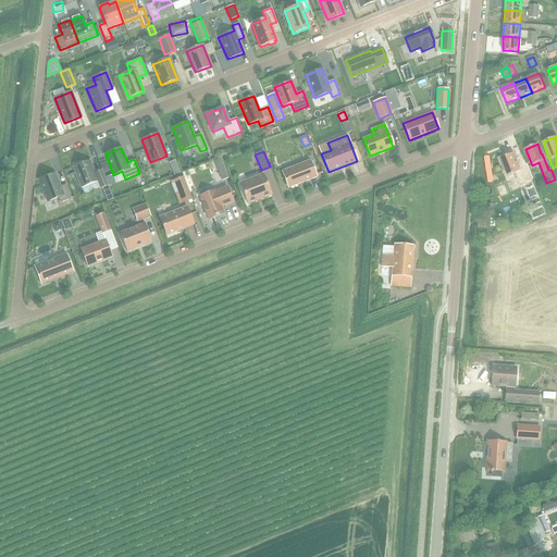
[(515,153),(500,159),(508,176),(515,173),(519,184),(532,178),(527,165),(520,168),(515,153)]
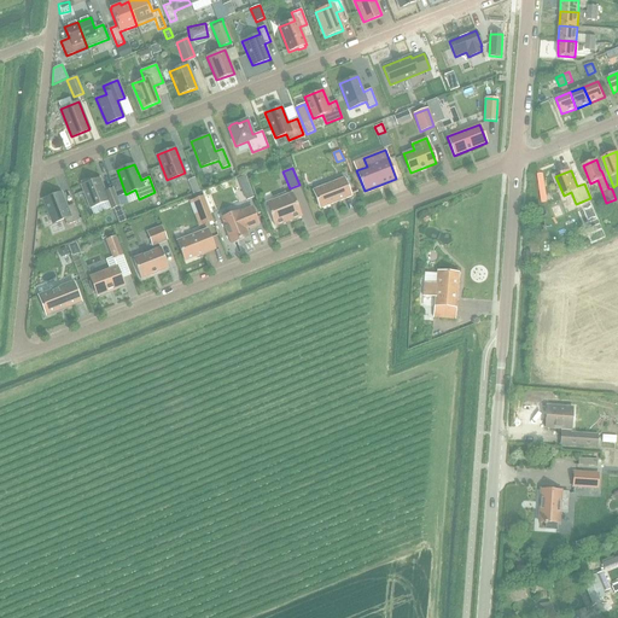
[(245,175),(237,179),(242,190),(250,186),(245,175)]
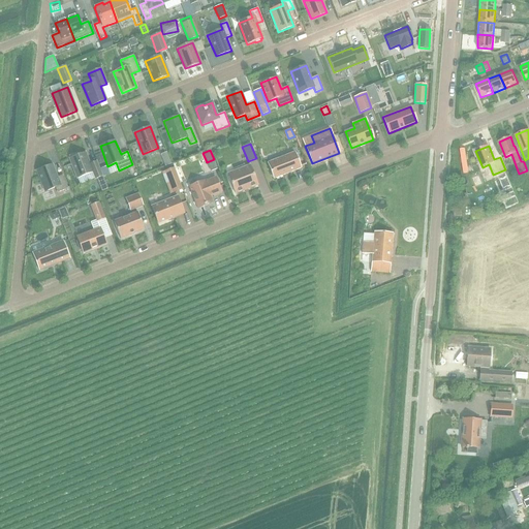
[(76,179),(92,173),(95,179),(102,177),(96,161),(90,163),(85,152),(78,155),(76,153),(69,156),(70,158),(69,158),(76,179)]
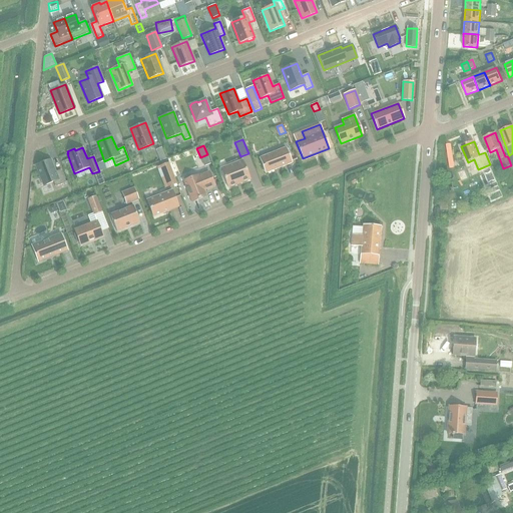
[(161,147),(155,149),(160,161),(166,158),(161,147)]
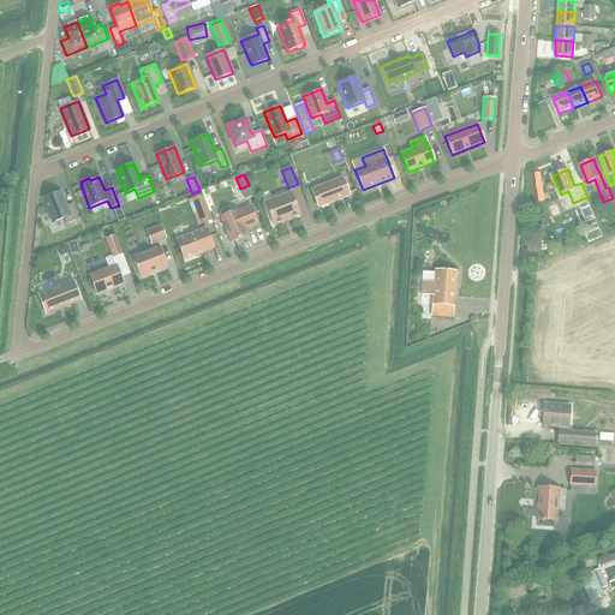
[(311,190),(318,208),(350,195),(342,177),(311,190)]
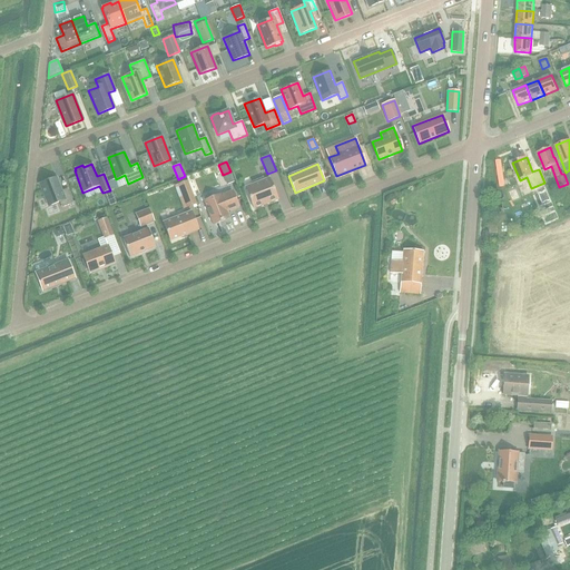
[(108,165),(102,167),(106,177),(112,175),(108,165)]
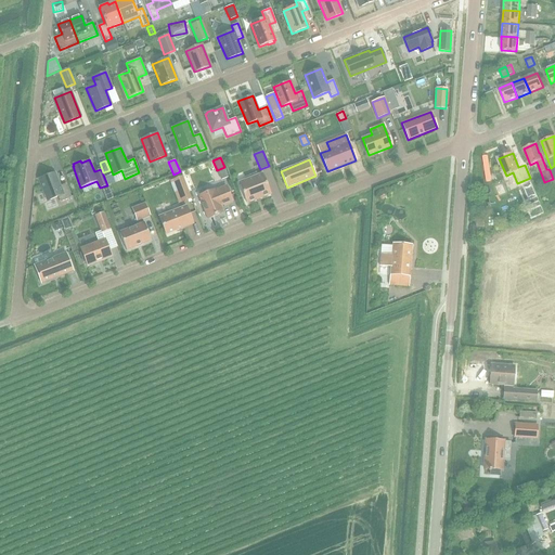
[(257,176),(256,172),(245,177),(246,180),(239,182),(246,203),(270,194),(262,173),(257,176)]
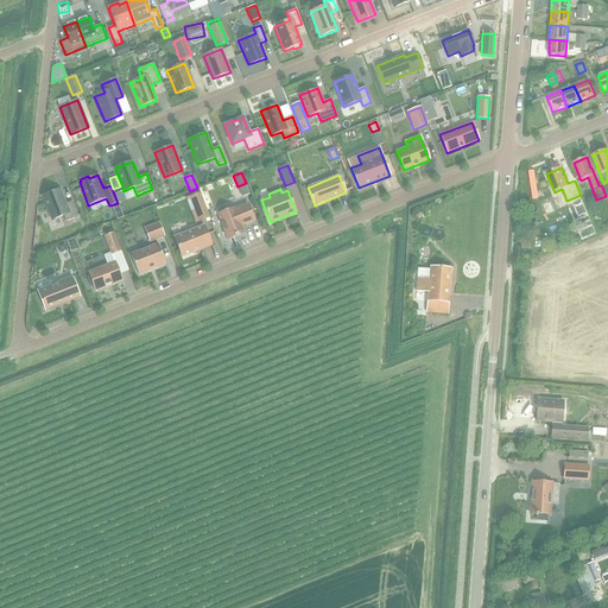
[(78,216),(73,201),(65,204),(59,190),(42,196),(51,220),(63,215),(65,221),(78,216)]
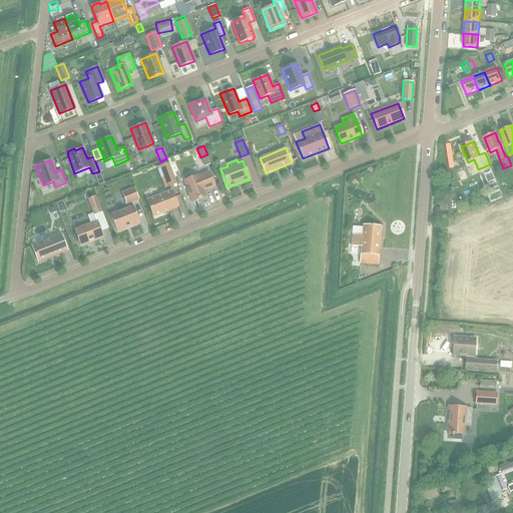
[(168,163),(160,166),(167,186),(176,183),(168,163)]
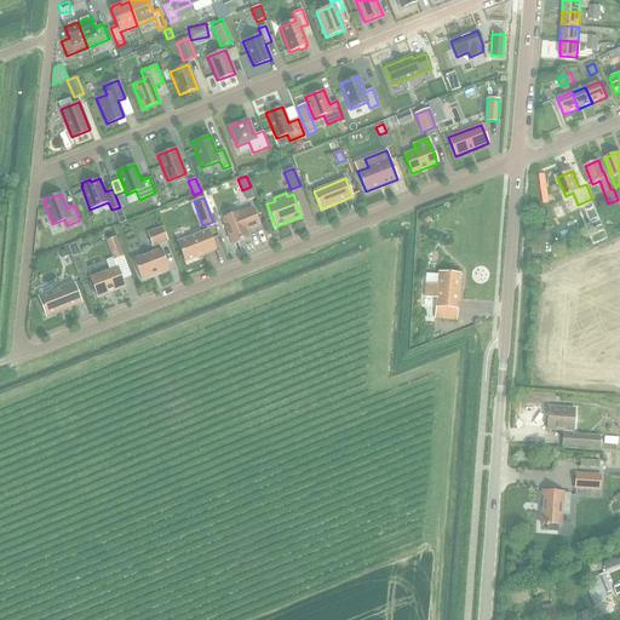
[(250,237),(247,230),(259,225),(252,207),(240,212),(222,219),(231,245),(250,237)]
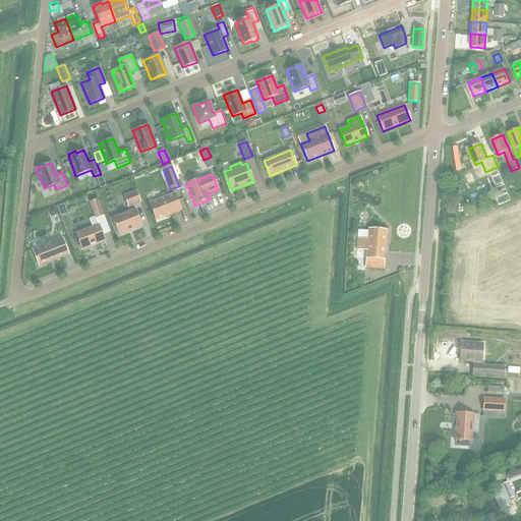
[(124,195),(128,207),(140,203),(135,191),(124,195)]
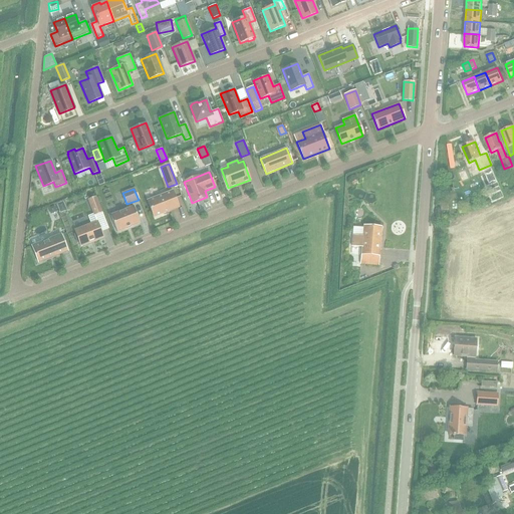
[(154,217),(179,208),(172,191),(147,201),(154,217)]
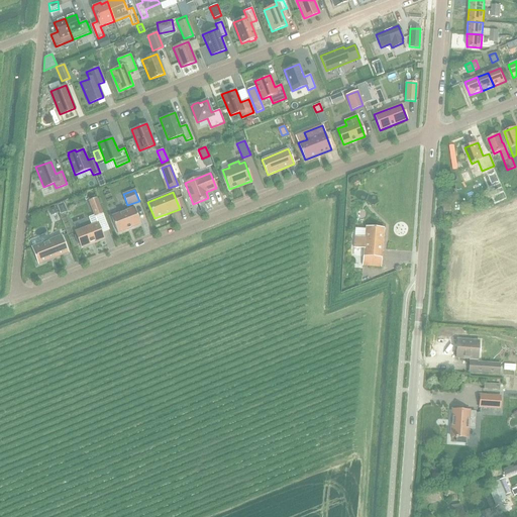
[(94,216),(102,213),(96,198),(89,201),(94,216)]
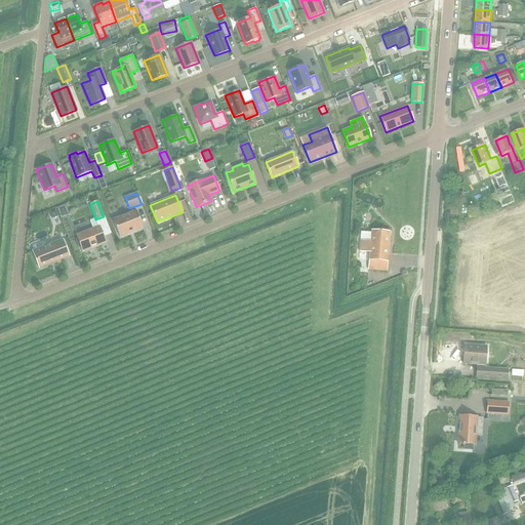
[(65,205),(58,208),(63,217),(69,214),(65,205)]
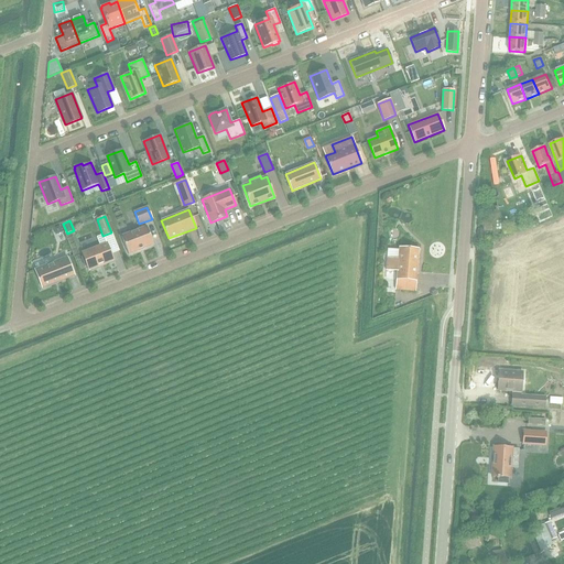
[(145,226),(121,236),(128,255),(153,245),(145,226)]
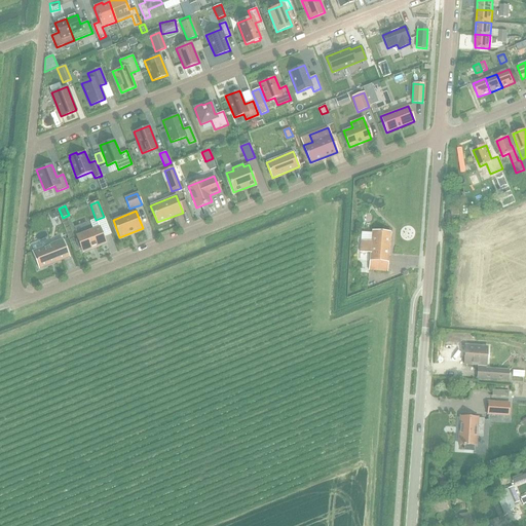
[(96,246),(96,247),(106,242),(99,226),(76,235),(78,239),(76,240),(79,249),(81,248),(82,252),(92,248),(91,247),(96,246)]
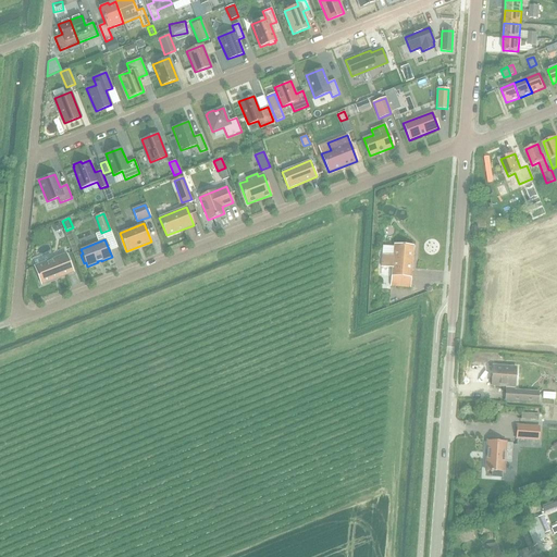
[(381,267),(392,268),(390,286),(410,287),(413,246),(393,245),(393,247),(384,246),(382,248),(381,267)]
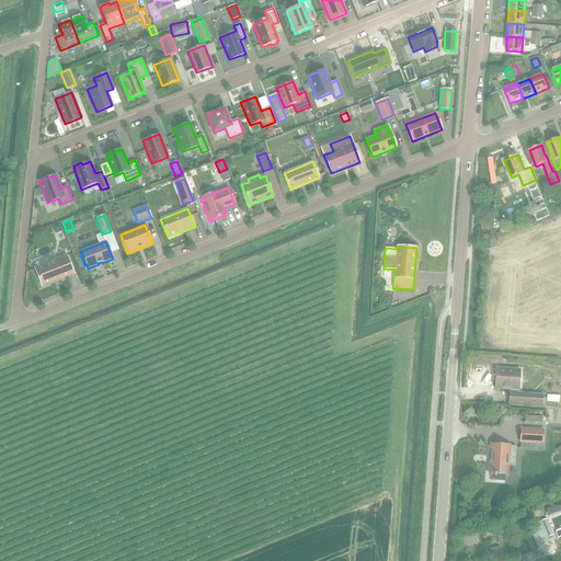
[(49,256),(33,262),(35,267),(34,268),(42,287),(59,279),(73,274),(67,255),(53,262),(52,261),(52,262),(49,256)]
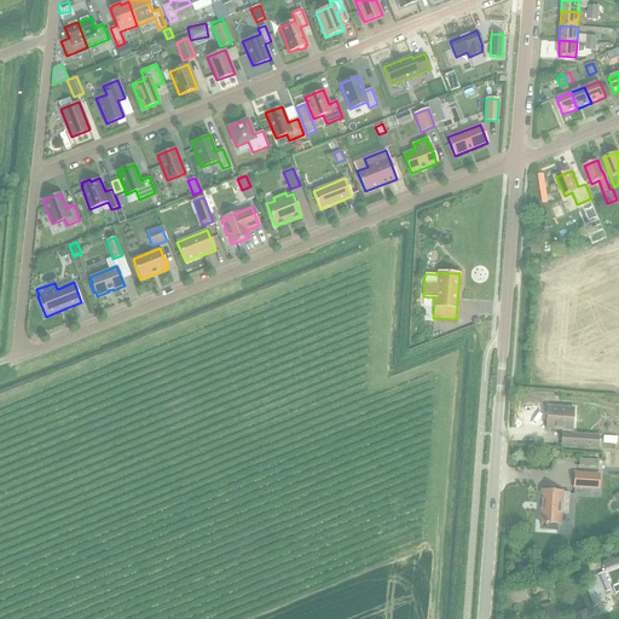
[(562,428),(562,433),(562,445),(599,447),(599,435),(572,433),(574,409),(565,408),(550,406),(550,416),(547,416),(545,427),(562,428)]
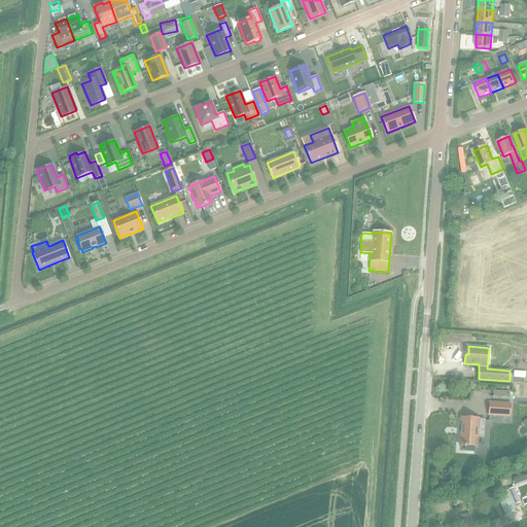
[(508,417),(510,403),(489,402),(488,415),(508,417)]
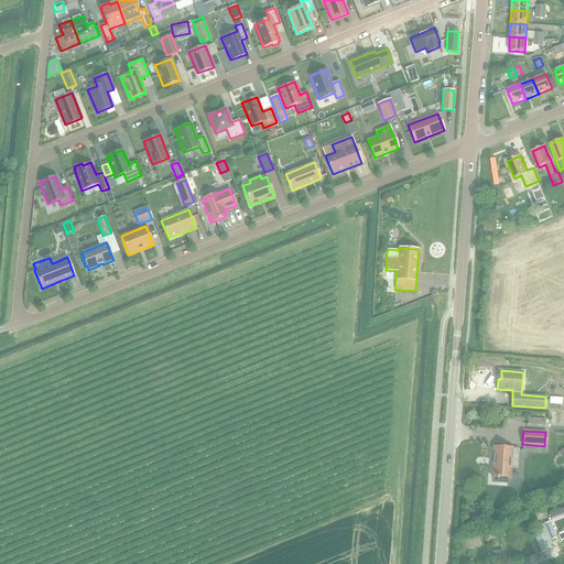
[(511,448),(494,446),(491,476),(496,477),(496,478),(498,478),(498,483),(507,483),(508,477),(510,478),(510,467),(517,467),(518,449),(511,448)]
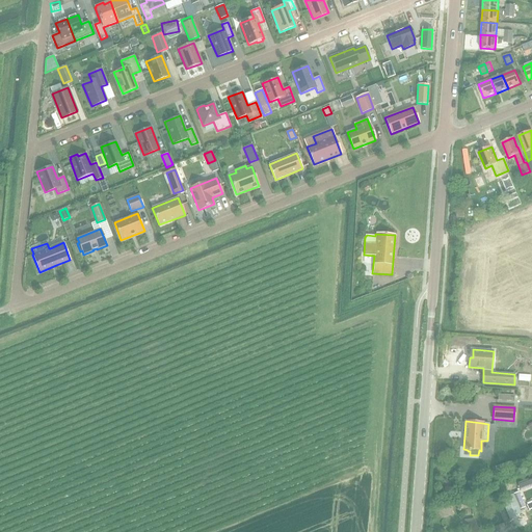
[(510,462),(494,468),(496,474),(512,469),(510,462)]
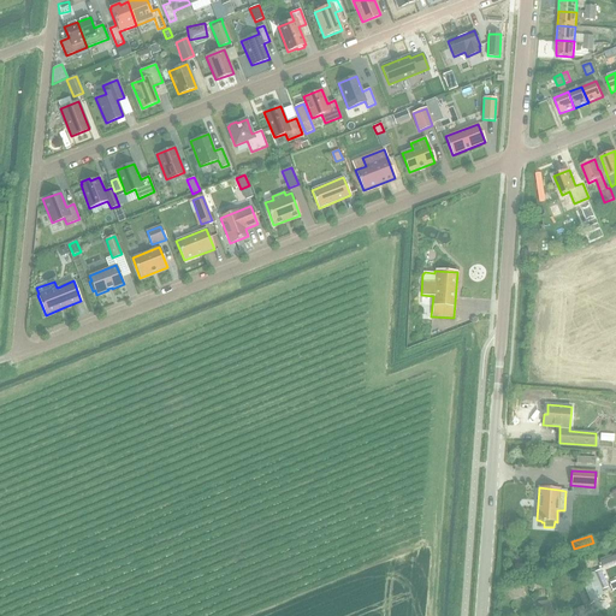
[(615,554),(599,561),(602,568),(615,561),(615,554)]
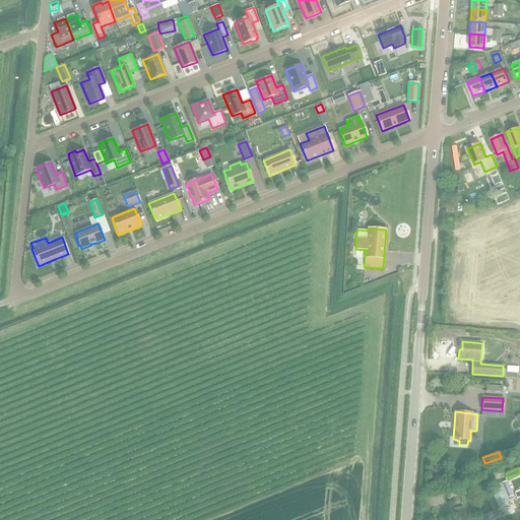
[(500,481),(507,478),(503,468),(496,471),(500,481)]
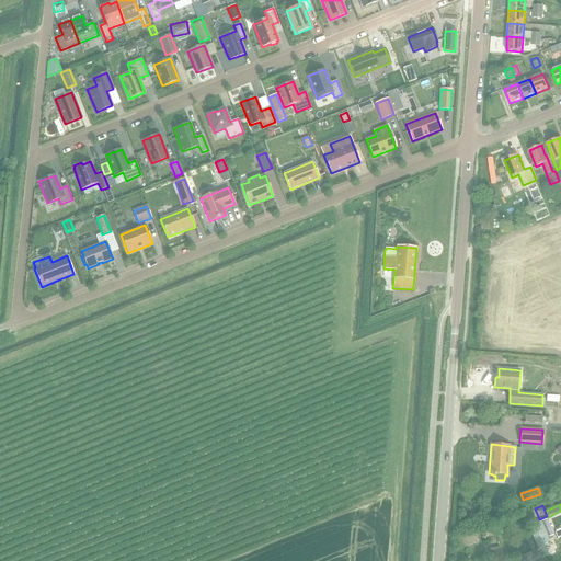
[(546,518),(540,522),(548,537),(553,534),(546,518)]
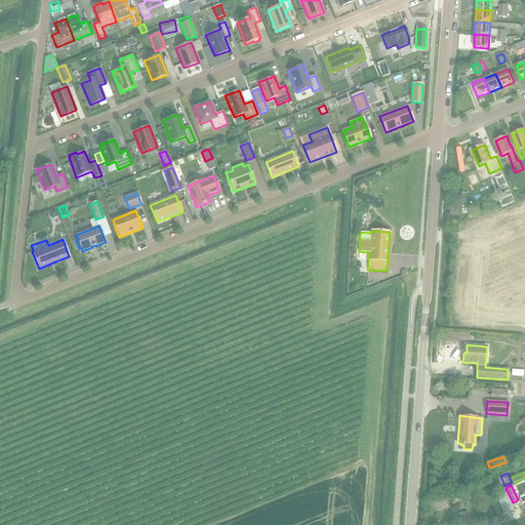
[(506,488),(494,493),(502,512),(515,507),(513,502),(506,488)]
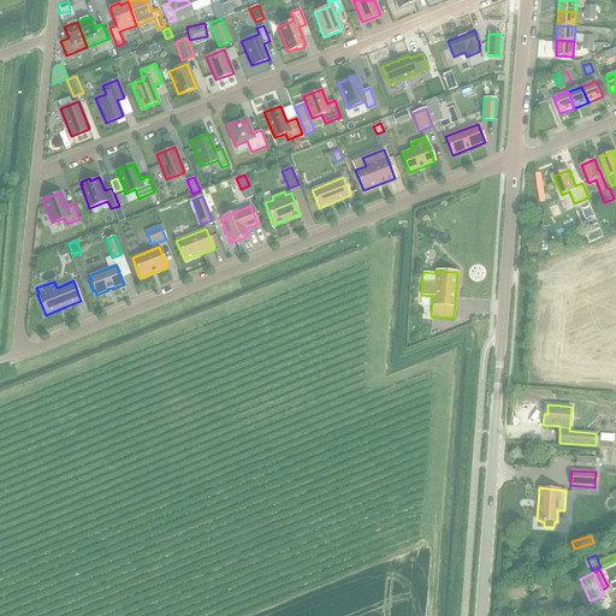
[(520,586),(509,590),(513,600),(523,596),(520,586)]
